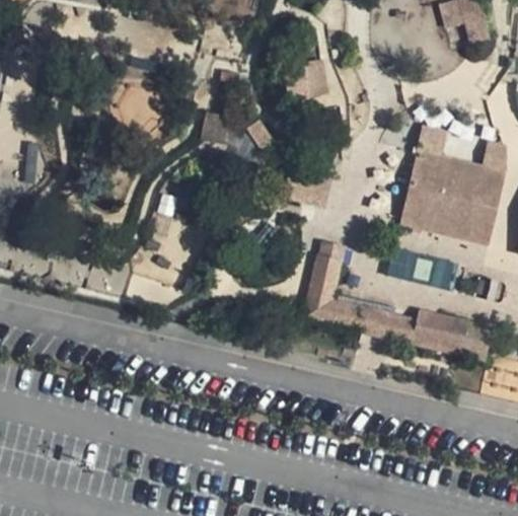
[(458,0),(469,44),(472,43),(490,39),(479,0),(458,0)]
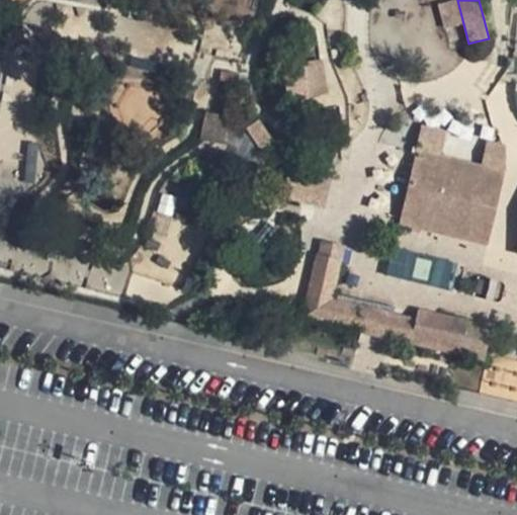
[(282,66),(288,101),(294,100),(308,98),(303,64),(282,66)]
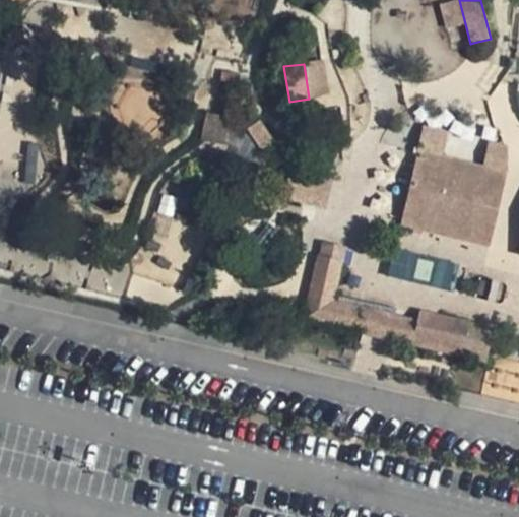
[(247,131),(263,155),(276,146),(259,122),(247,131)]
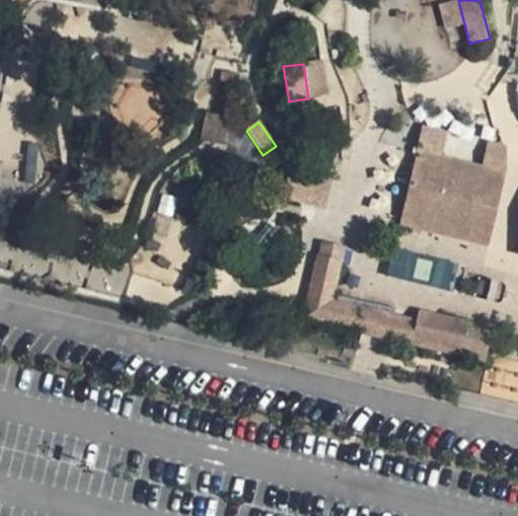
[(420,151),(483,164),(487,143),(425,129),(420,151)]
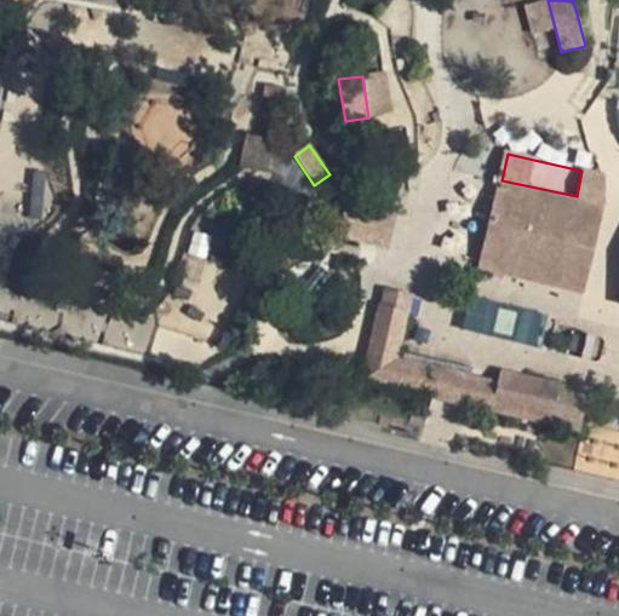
[(445,223),(436,259),(584,293),(605,203),(577,196),(502,180),(493,218),(489,232),(445,223)]
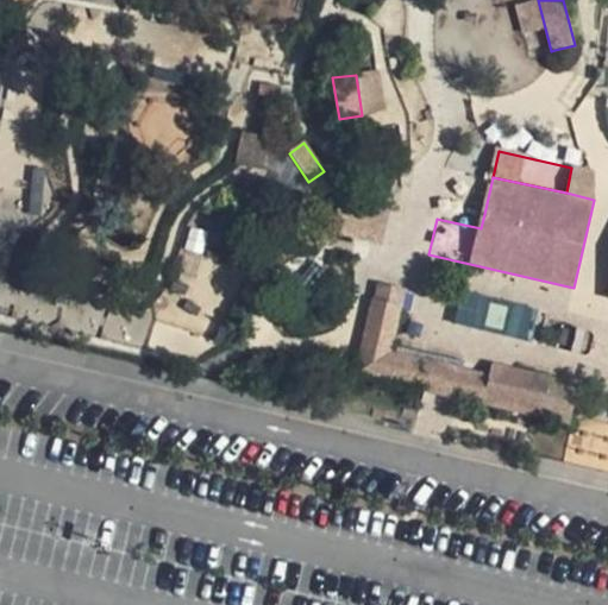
[(342,197),(334,233),(380,244),(388,208),(342,197)]
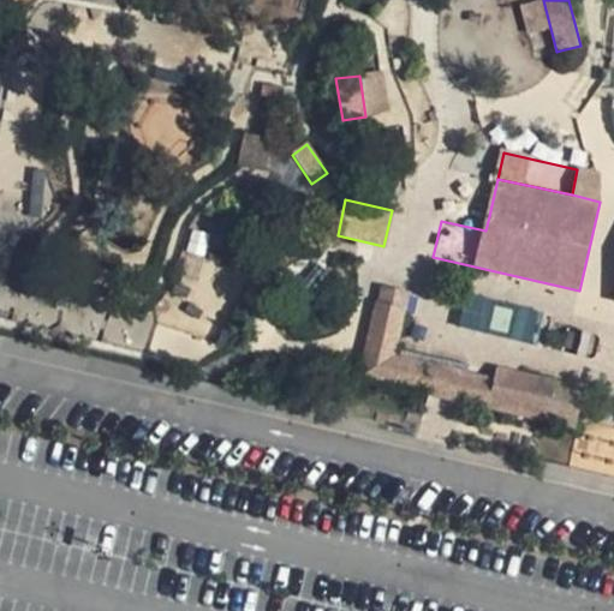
[(288,264),(284,270),(281,277),(280,283),(281,292),(284,298),(288,304),(294,309),(300,311),(309,312),(316,311),(322,309),(328,304),(333,299),(335,292),(337,285),(335,277),(333,270),(328,264),(322,259),(316,257),(309,256),(302,257),(294,259),(288,264)]
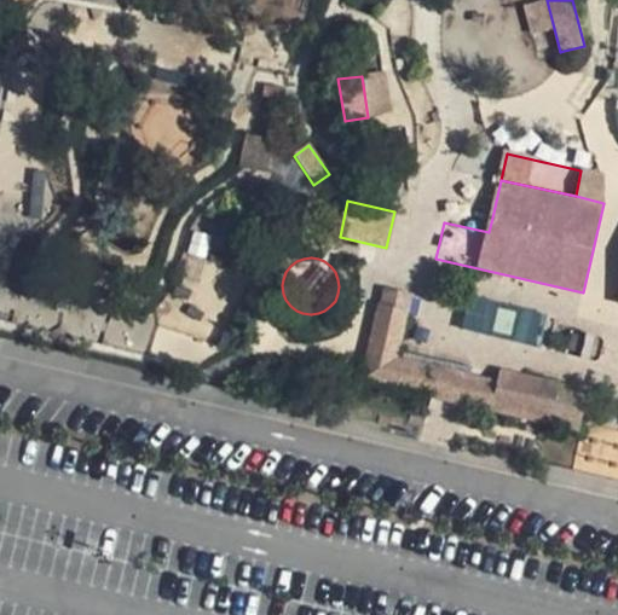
[(382,306),(410,312),(413,299),(406,296),(385,293),(382,306)]
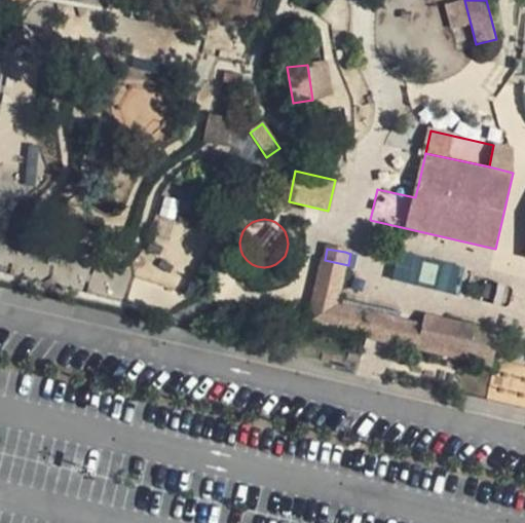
[(370,338),(375,312),(341,305),(348,265),(325,260),(322,259),(315,286),(307,324),(370,338)]
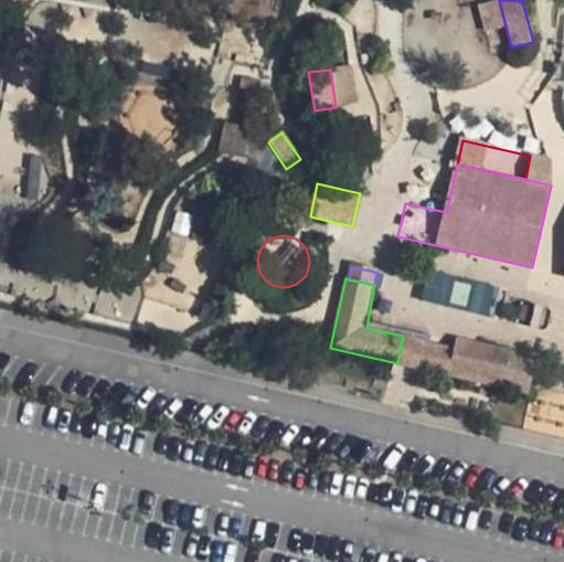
[(522,301),(518,322),(539,327),(543,307),(522,301)]
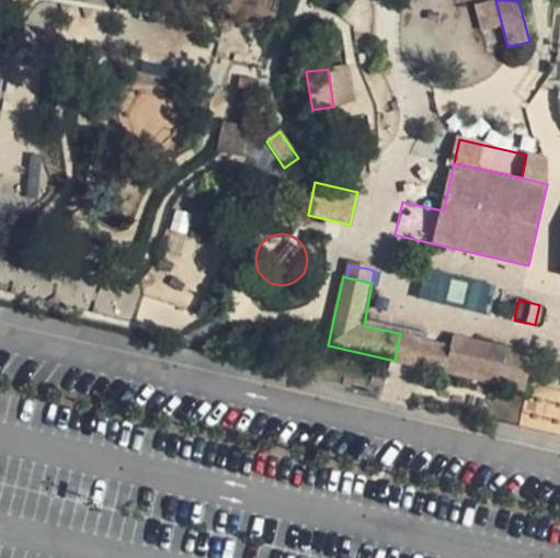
[(408,336),(400,333),(395,361),(402,362),(411,364),(416,338),(408,336)]
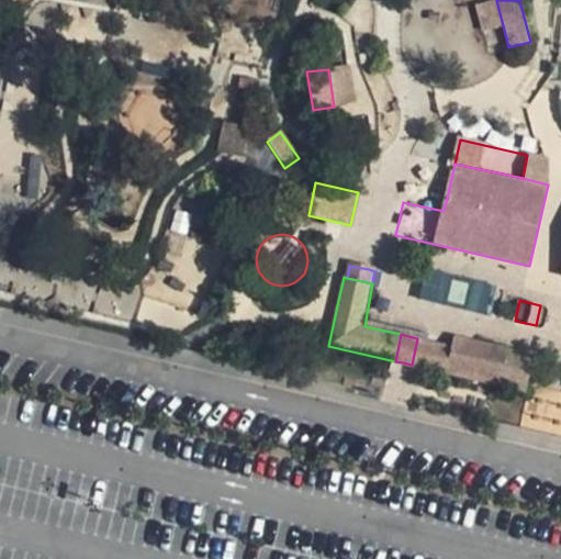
[(417,338),(412,365),(502,386),(511,348),(456,335),(453,346),(417,338)]
